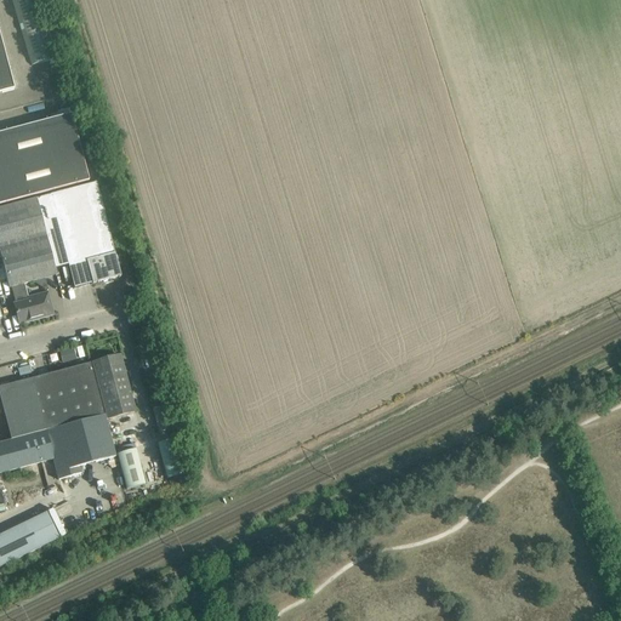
[(40,0),(11,0),(32,66),(57,58),(40,0)]
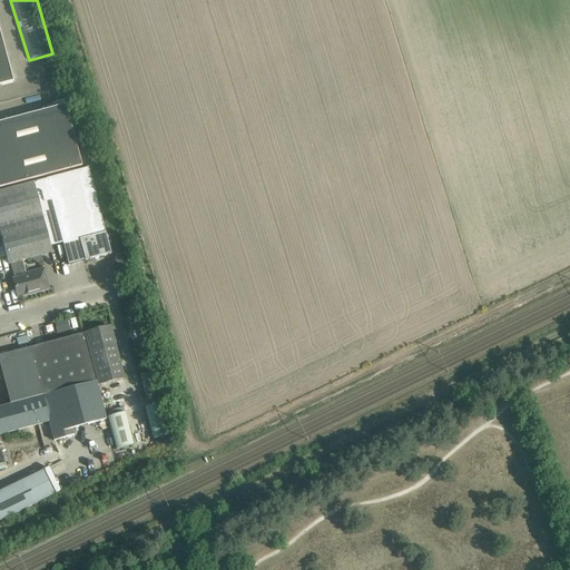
[(0,86),(12,82),(0,35),(0,86)]
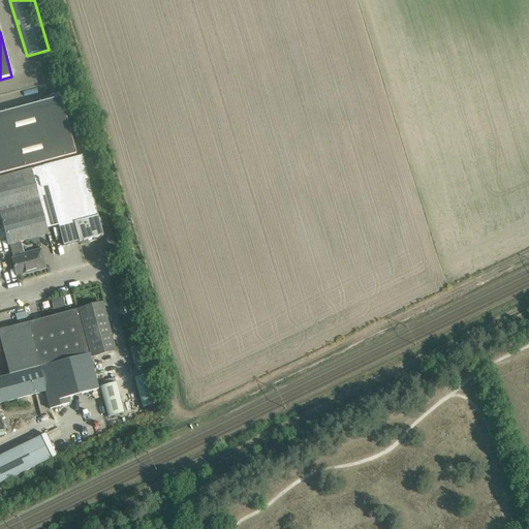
[(61,98),(0,114),(0,175),(75,155),(61,98)]
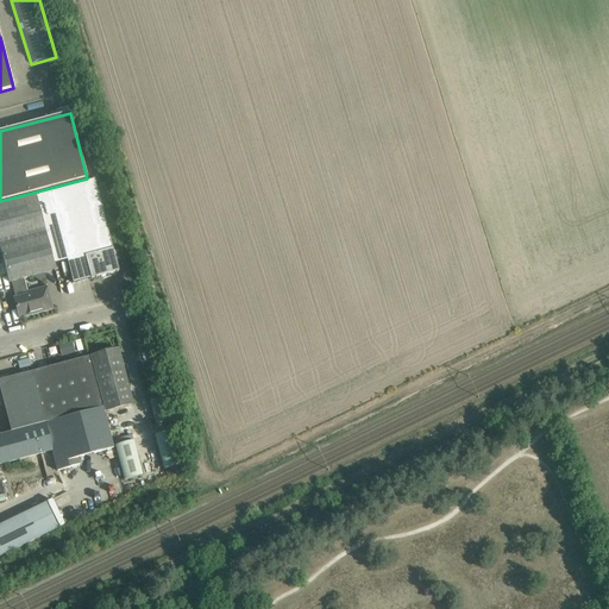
[(48,192),(36,195),(54,264),(67,261),(69,272),(73,284),(102,276),(102,278),(111,277),(110,274),(118,271),(115,261),(112,249),(94,180),(48,192)]
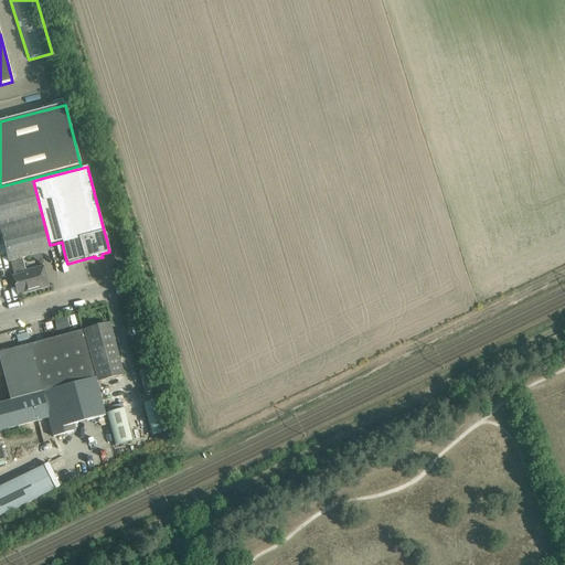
[(33,181),(0,189),(0,232),(8,262),(10,262),(22,258),(51,251),(50,245),(33,181)]
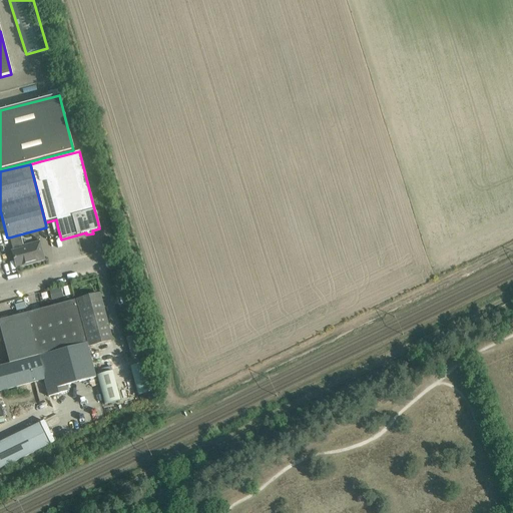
[(20,234),(9,237),(13,250),(12,251),(14,259),(13,259),(15,268),(35,263),(44,261),(39,242),(27,245),(27,247),(23,248),(20,234)]
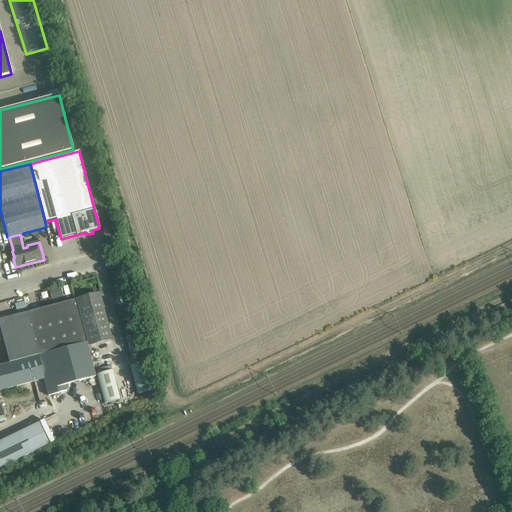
[(60,286),(49,288),(52,299),(63,296),(60,286)]
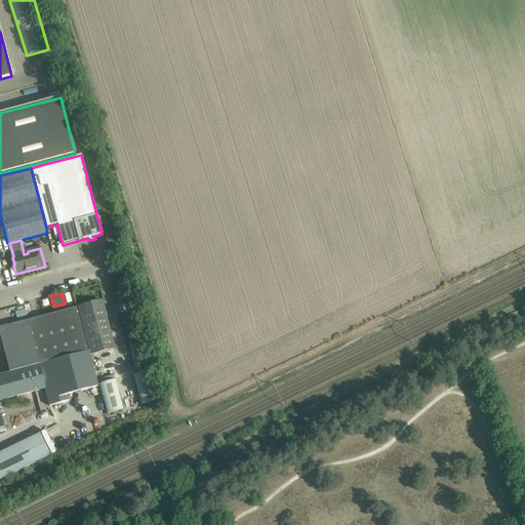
[(102,300),(78,307),(90,355),(114,349),(102,300)]
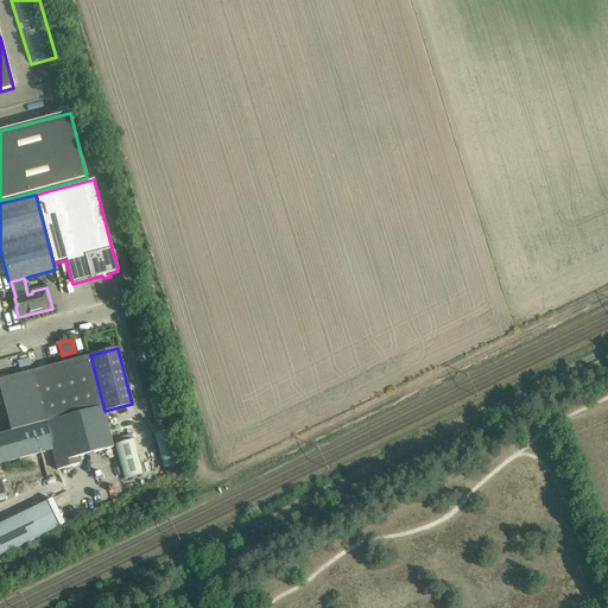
[(88,356),(31,371),(45,423),(102,406),(88,356)]
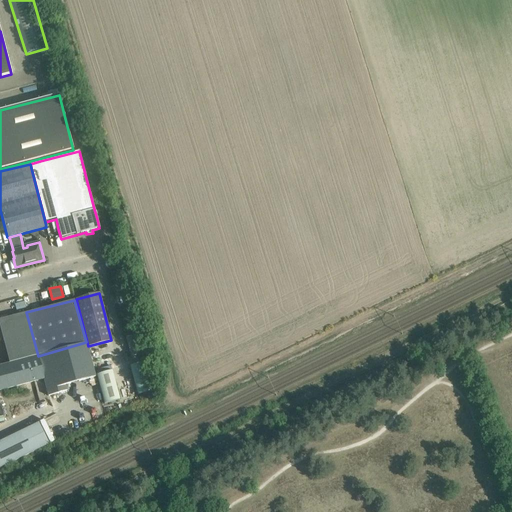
[(26,312),(0,319),(0,329),(9,363),(38,356),(26,312)]
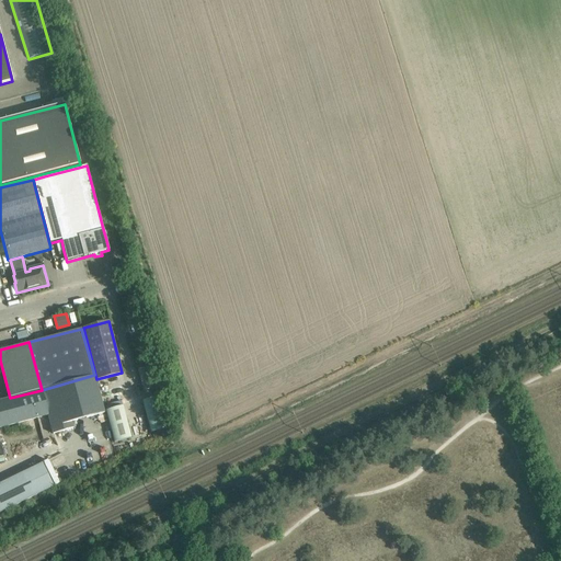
[(94,375),(42,390),(48,415),(53,434),(54,434),(72,428),(71,422),(104,413),(94,376),(94,375)]
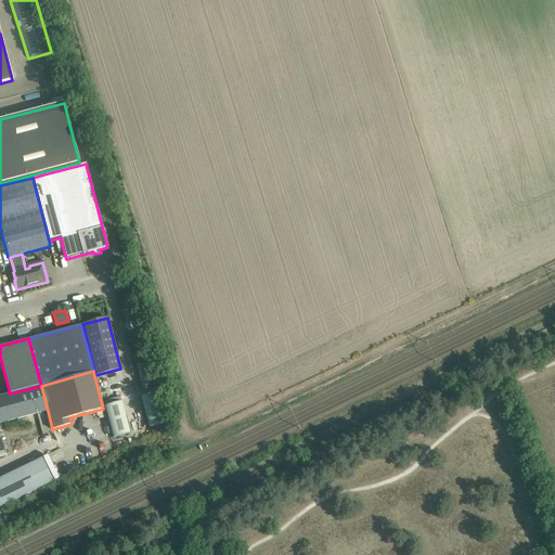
[(10,394),(0,396),(0,423),(48,411),(41,386),(10,394)]
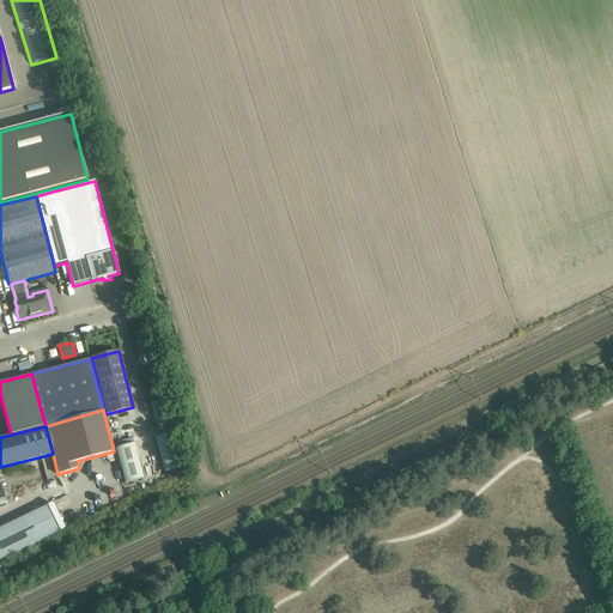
[(174,434),(156,438),(165,473),(183,468),(174,434)]
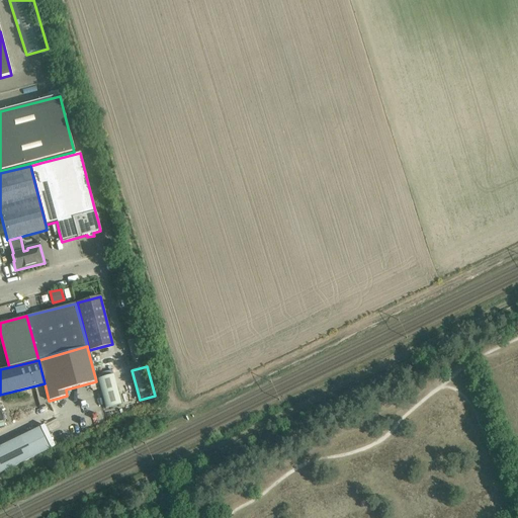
[(112,375),(97,379),(105,409),(120,405),(112,375)]
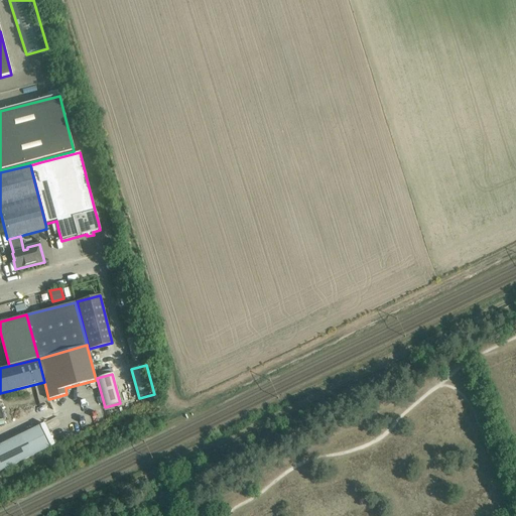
[(101,398),(45,425),(54,445),(107,419),(101,398)]
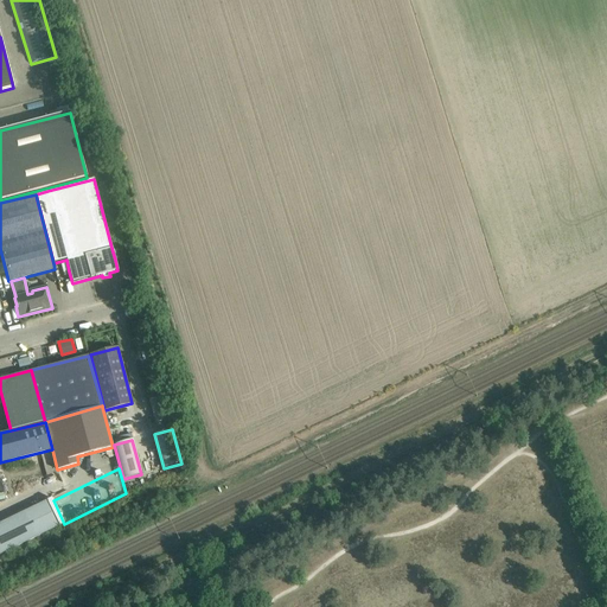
[(0,523),(0,554),(57,526),(45,502),(0,523)]
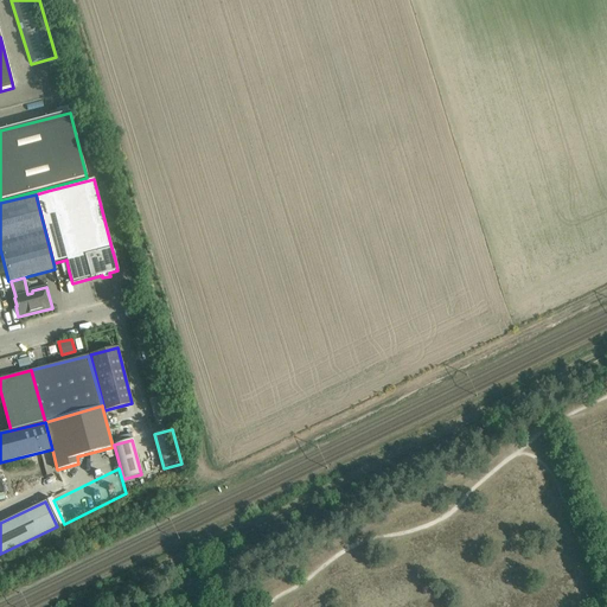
All buildings are outlined.
